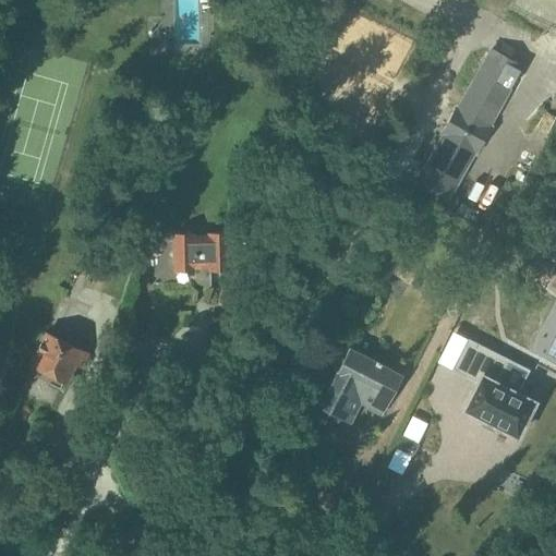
[(418,183),(432,191),(450,201),(475,156),(476,157),(493,128),(492,127),(524,67),(493,49),(460,109),(457,107),(440,136),(444,139),(418,183)]
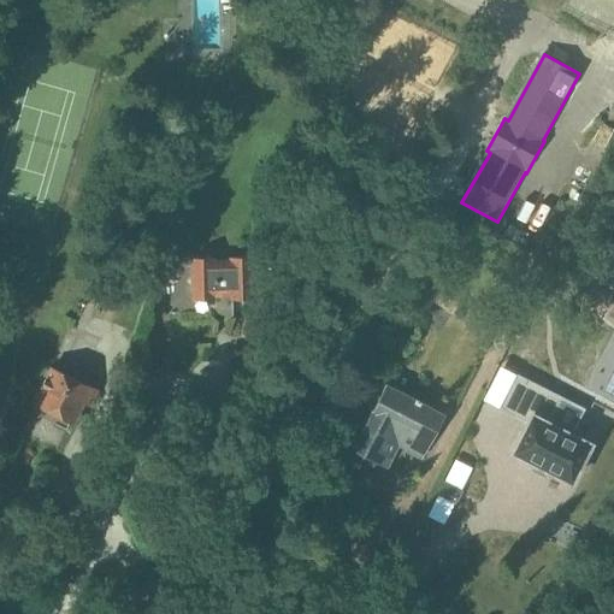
[(613,249),(586,291),(613,308),(613,249)]
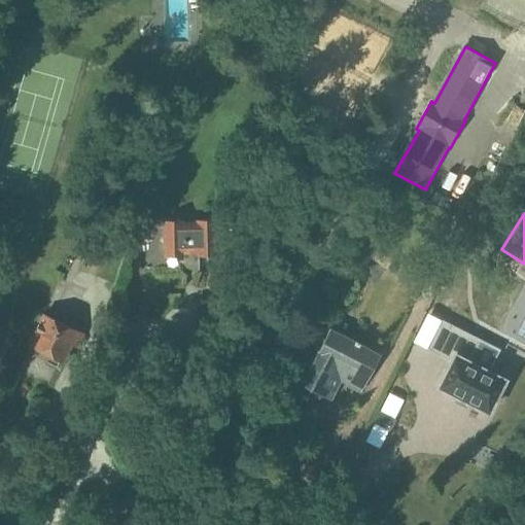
[(165,224),(165,256),(185,256),(185,254),(201,254),(201,255),(217,255),(217,223),(200,223),(200,224),(185,225),(185,223),(165,224)]
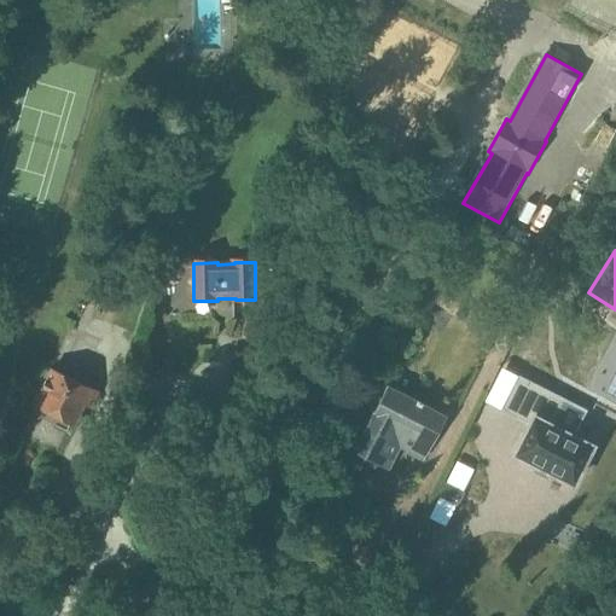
[(102,393),(53,368),(35,406),(77,426),(87,406),(94,410),(102,393)]
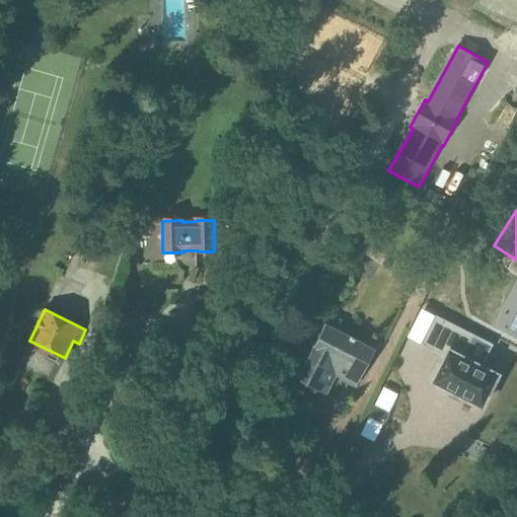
[(437,317),(422,347),(445,358),(433,383),(483,409),(499,376),(465,359),(476,338),(437,317)]
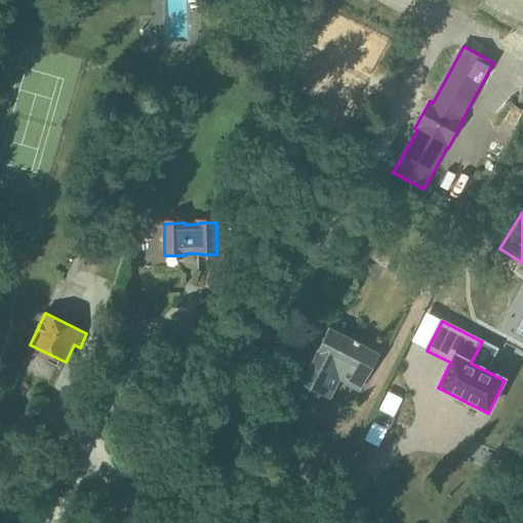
[(350,338),(350,339),(326,328),(316,351),(320,353),(304,385),(324,395),(332,378),(339,383),(340,379),(360,389),(377,355),(359,345),(359,344),(350,338)]
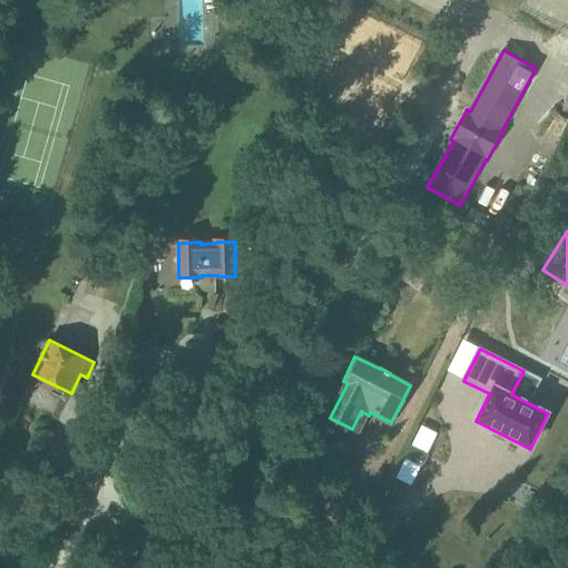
[(412,447),(407,459),(426,468),(431,456),(412,447)]
